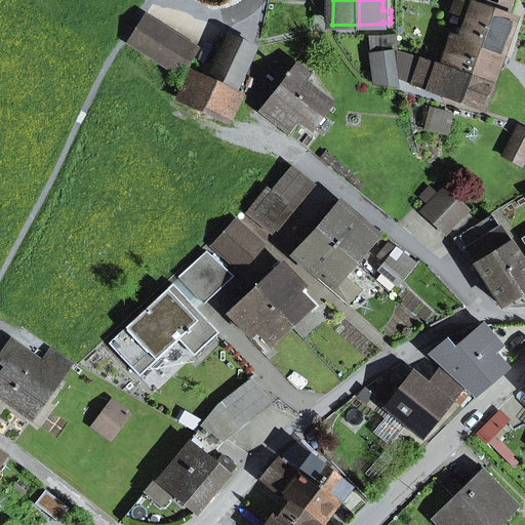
[(515,19),(510,17),(516,0),(498,0),(496,6),(493,5),(479,0),(473,0),(472,4),(461,0),(456,15),(466,18),(458,38),(457,39),(501,56),(515,19)]
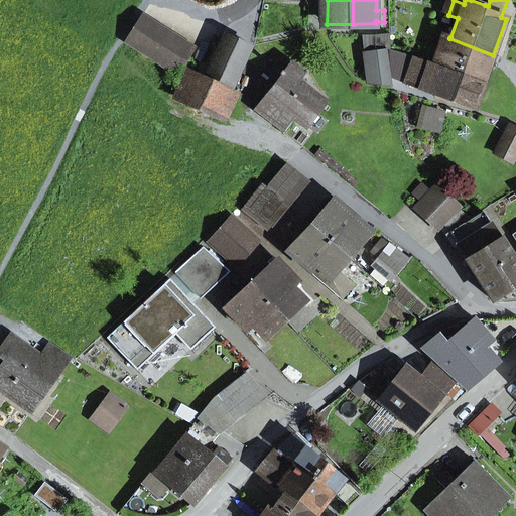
[(176,75),(194,48),(144,16),(127,42),(176,75)]
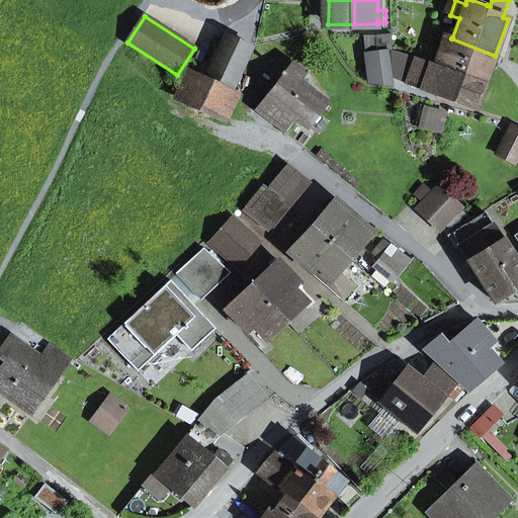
[(391,86),(385,51),(392,51),(392,33),(363,35),(364,54),(368,54),(373,84),(391,86)]
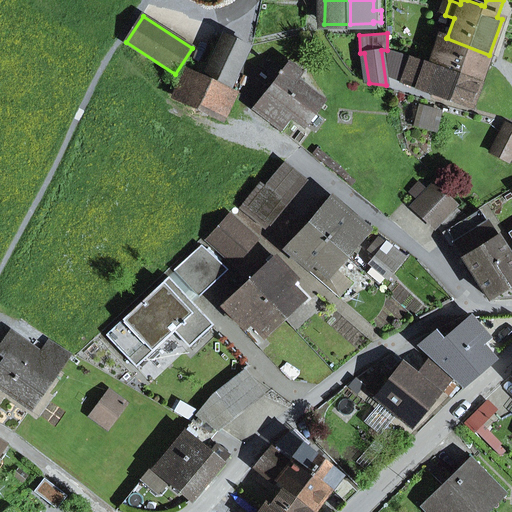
[(447,37),(439,34),(431,55),(459,64),(455,75),(478,84),(489,55),(446,38),(447,37)]
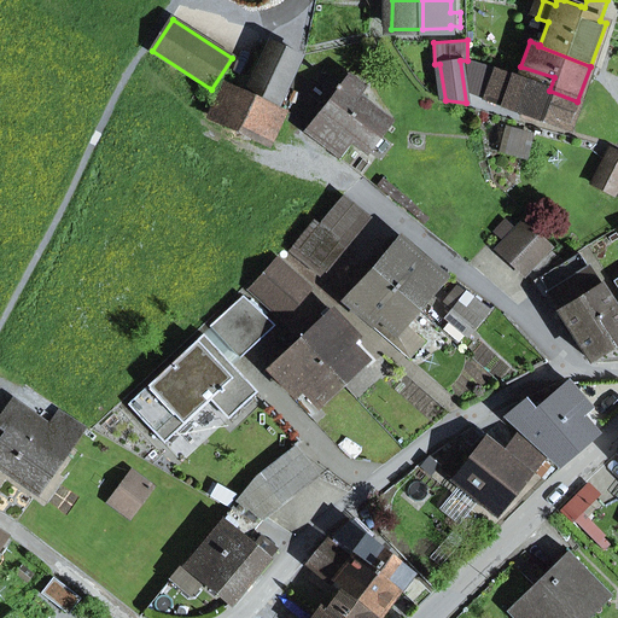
[(299,56),(269,42),(246,92),(275,105),(299,56)]
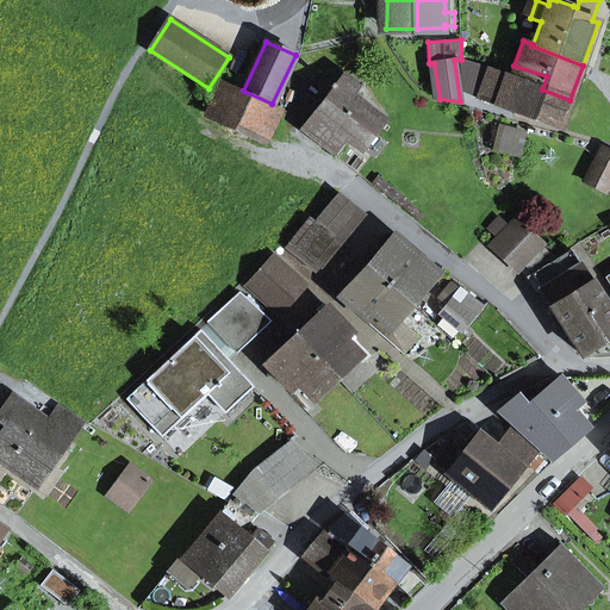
[(471,93),(559,126),(570,100),(542,89),(547,76),(514,66),(510,78),(491,69),(461,62),(462,82),(472,86),(471,93)]
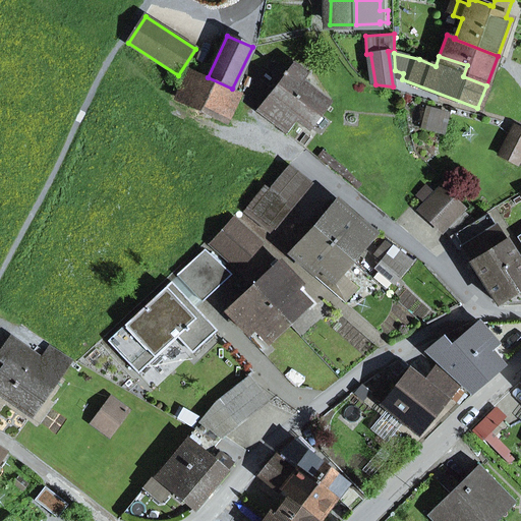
[(266,73),(279,83),(256,112),(285,133),(297,118),(308,127),(328,103),(301,82),(307,74),(294,64),(287,73),(273,63),(266,73)]
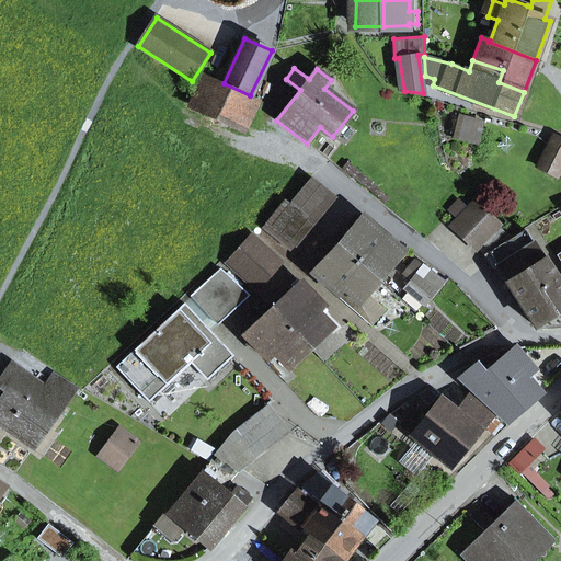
[(190,105),(243,130),(258,100),(250,95),(224,83),(216,82),(204,76),(190,105)]
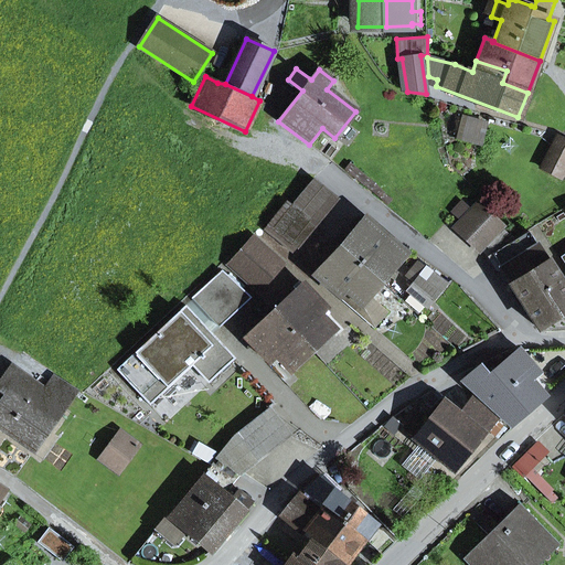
[(480,144),(484,135),(484,125),(462,118),(457,138),(480,144)]
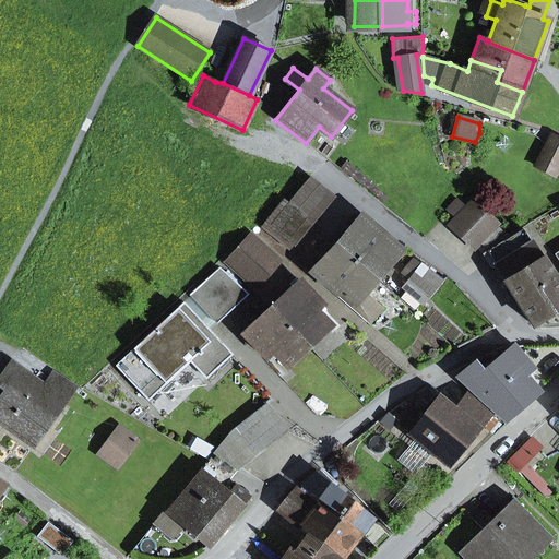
[(536,166),(556,176),(558,168),(558,140),(551,137),(536,166)]
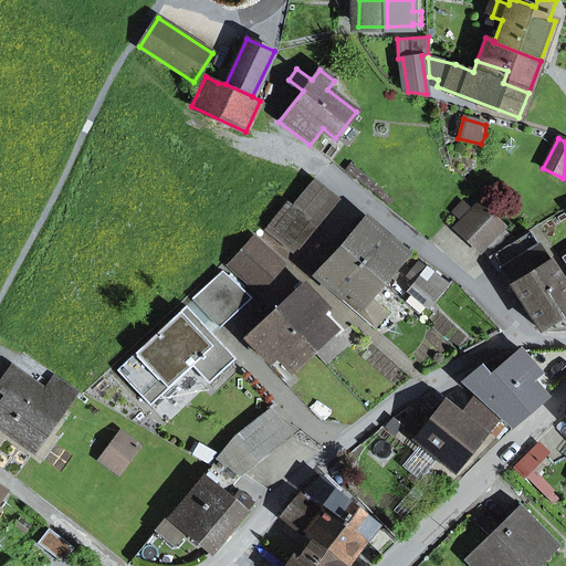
[(314,181),(293,207),(314,224),(335,198),(314,181)]
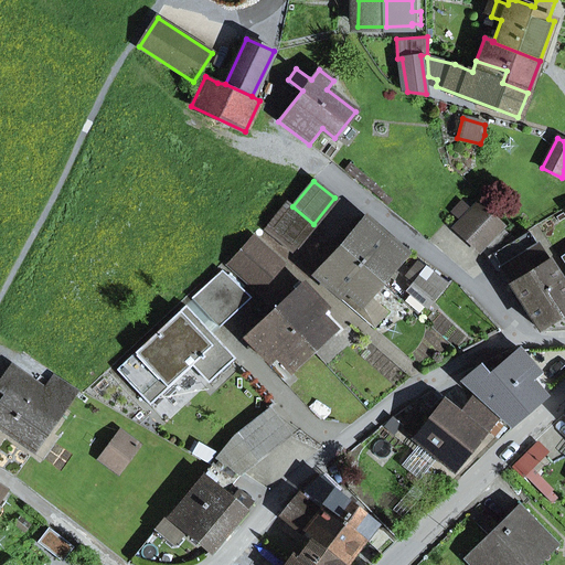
[(270,225),(297,245),(313,224),(292,206),(288,203),(270,225)]
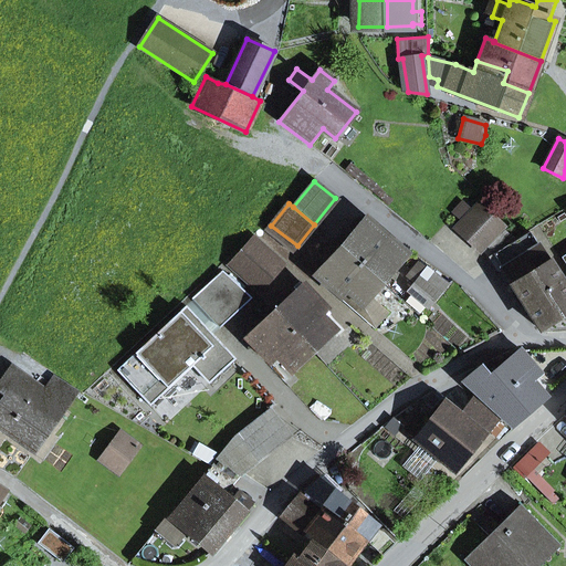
[(480,205),(457,229),(480,251),(503,228),(480,205)]
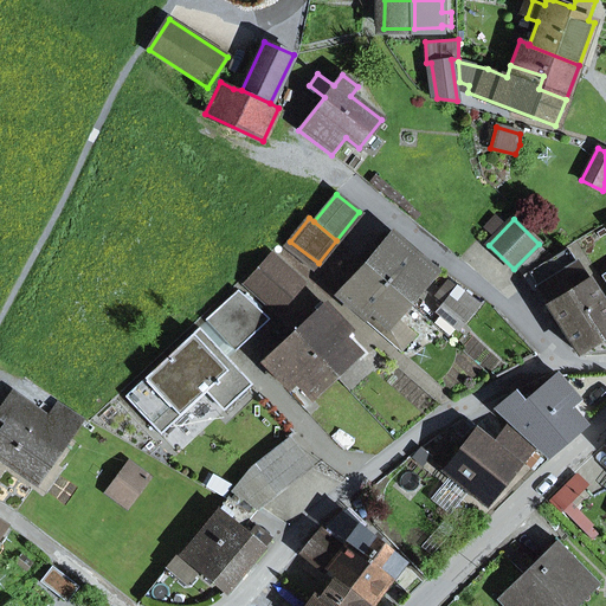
[(413,264),(419,257),(393,233),(365,265),(408,303),(430,279),(413,264)]
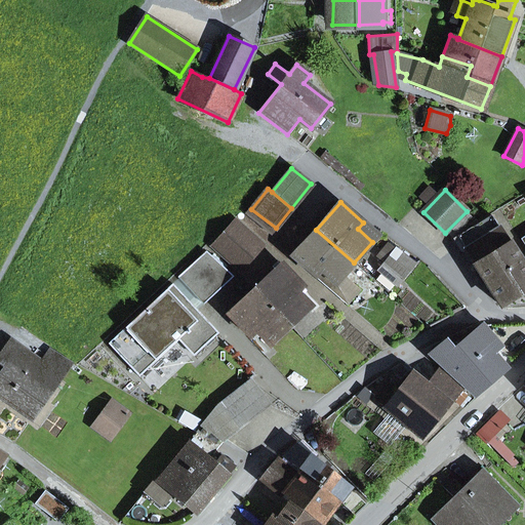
[(457,236),(501,306),(524,290),(524,268),(492,216),(457,236)]
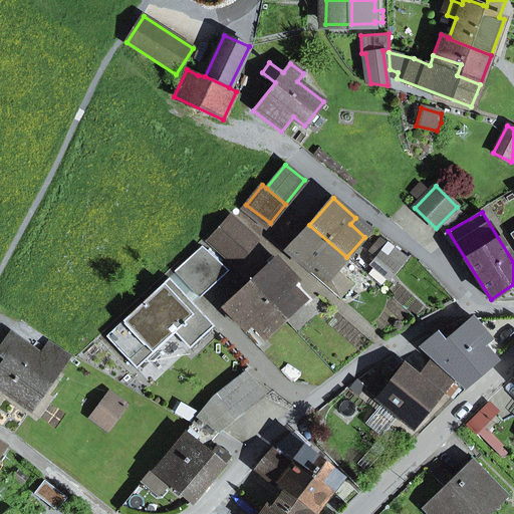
[(211,237),(237,261),(253,242),(227,219),(211,237)]
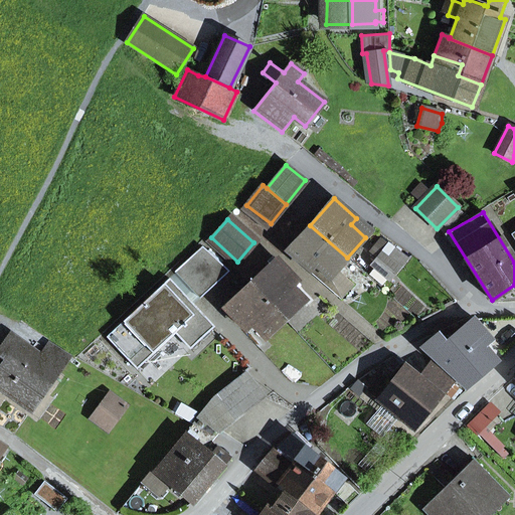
[(316,265),(329,278),(336,270),(347,258),(310,225),(286,251),(309,272),(316,265)]
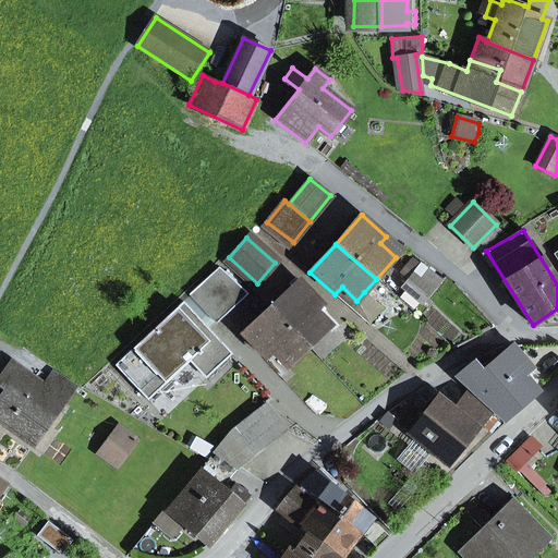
[(407,281),(428,299),(443,280),(420,263),(419,265),(412,259),(401,273),(409,278),(405,282),(407,281)]
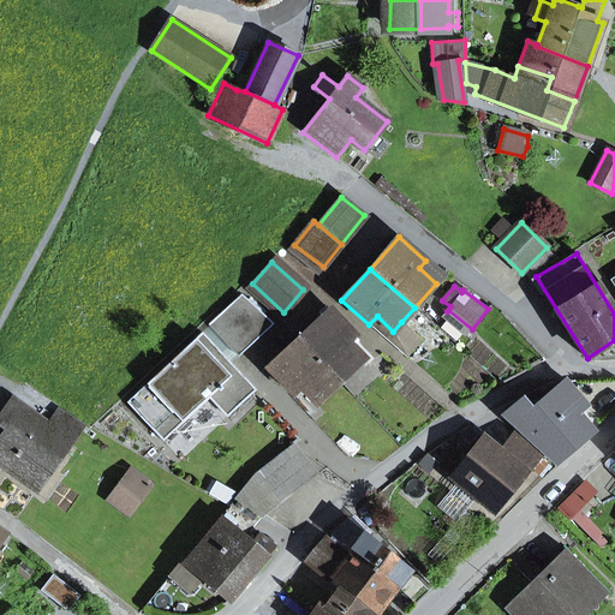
[(232,304),(209,326),(236,354),(268,323),(243,300),(234,308),(232,304)]
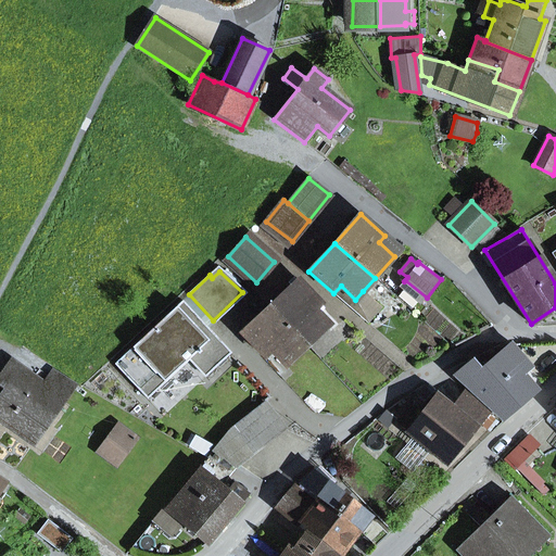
[(315,311),(321,304),(299,280),(270,306),(307,345),(329,326),(315,311)]
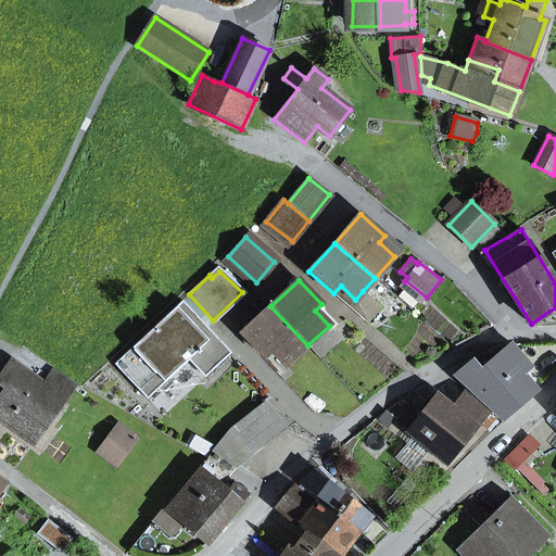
[(368,324),(381,307),(363,291),(355,300),(341,286),(333,293),(368,324)]
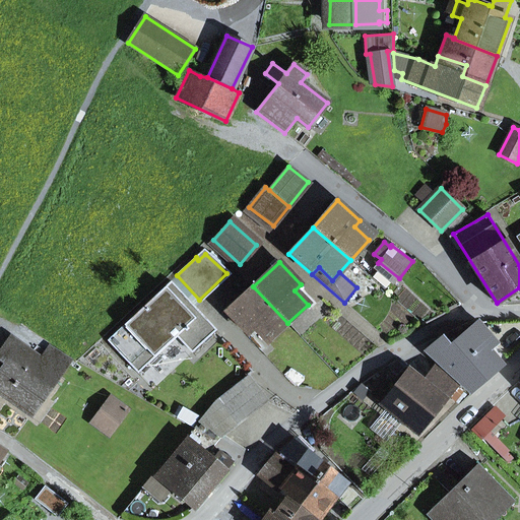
[(193,305),(199,300),(177,275),(172,281),(193,305)]
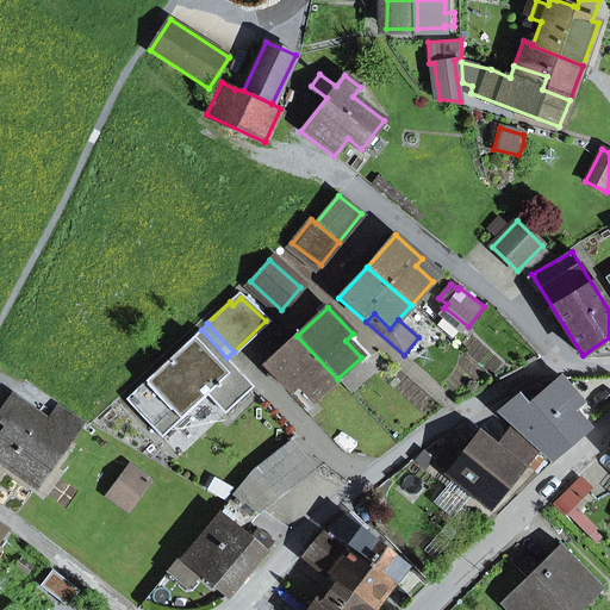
[(225,415),(254,387),(226,358),(201,330),(126,400),(162,439),(207,396),(225,415)]
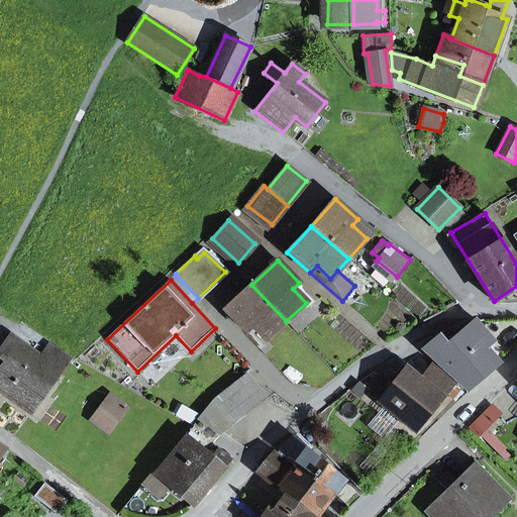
[(253,326),(267,339),(286,321),(251,285),(225,310),(246,332),(253,326)]
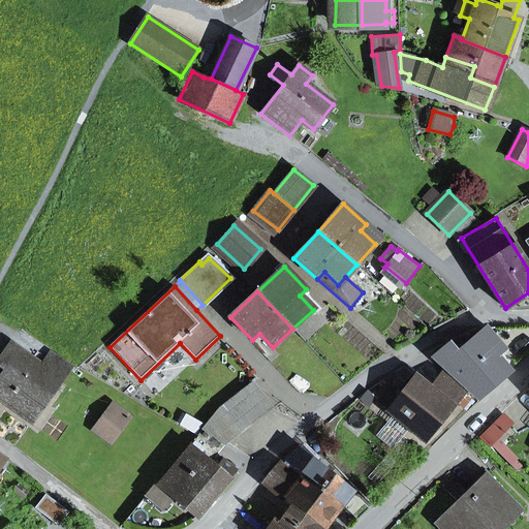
[(433,358),(476,399),(510,371),(498,356),(505,349),(487,327),(458,351),(449,343),(433,358)]
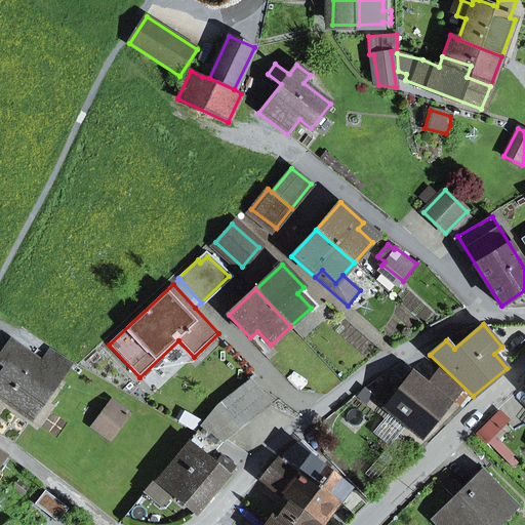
[(0,394),(32,417),(70,364),(49,351),(42,362),(11,339),(0,353),(0,363),(4,366),(0,372),(0,394)]
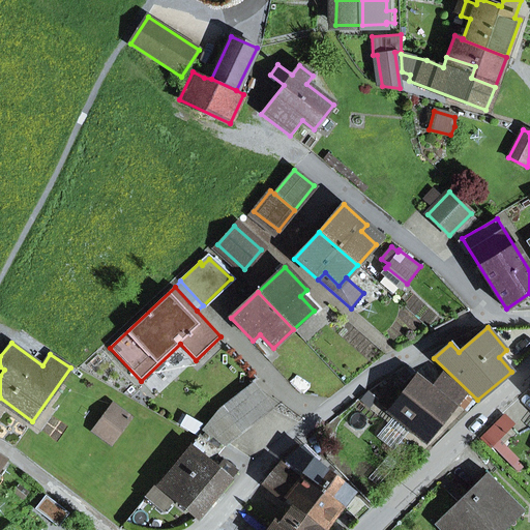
[(389,410),(389,411),(425,441),(464,393),(442,376),(431,389),(417,378),(403,395),(392,387),(381,403),(389,410)]
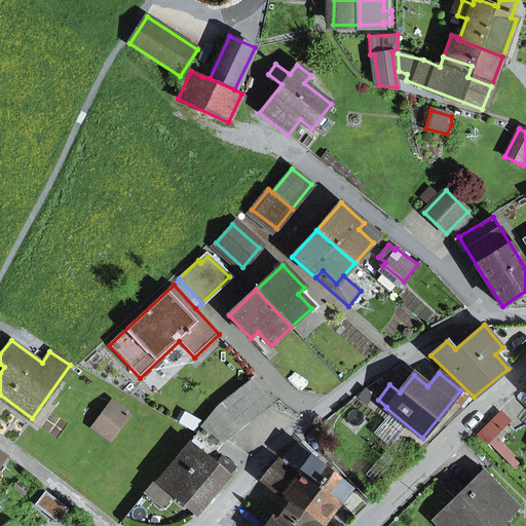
[(223,442),(225,443),(271,407),(252,381),(219,407),(201,427),(223,442)]
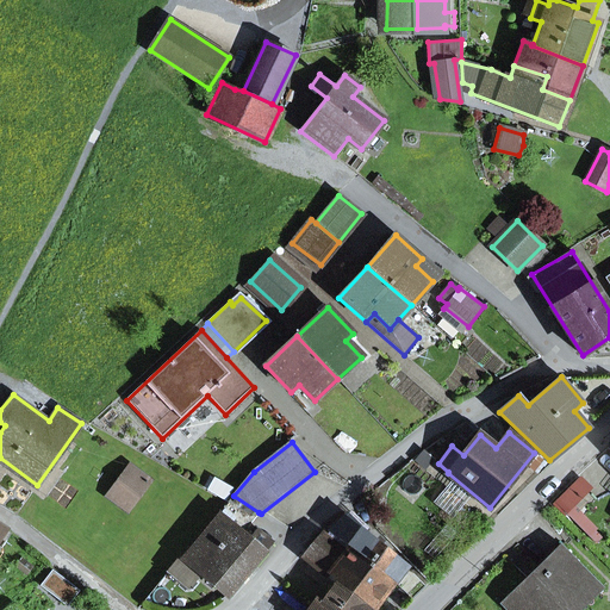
[(131,467),(117,486),(136,500),(150,481),(131,467)]
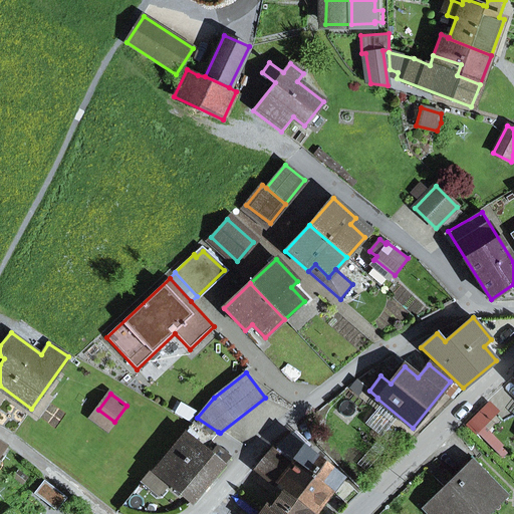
[(488,405),(471,422),(480,431),(497,414),(488,405)]
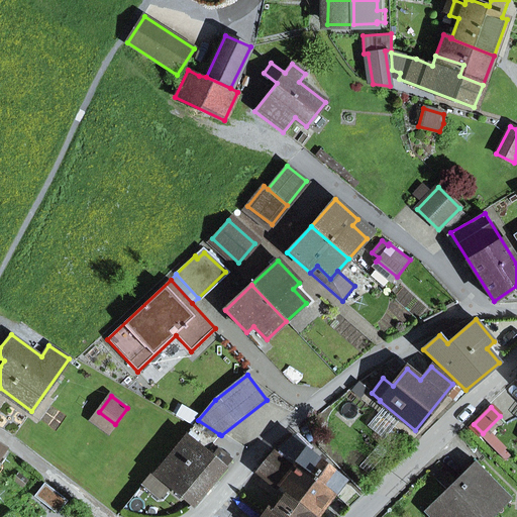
[(108,434),(115,424),(99,412),(91,422),(108,434)]
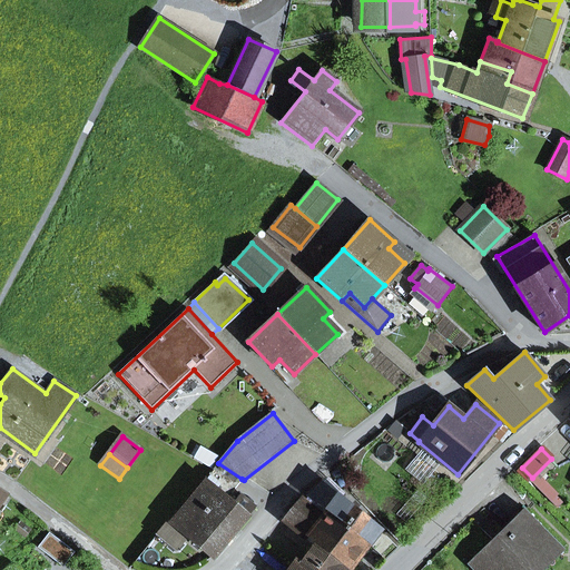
[(226,498),(242,479),(218,463),(170,522),(187,537),(213,557),(254,507),(241,495),(234,503),(226,498)]
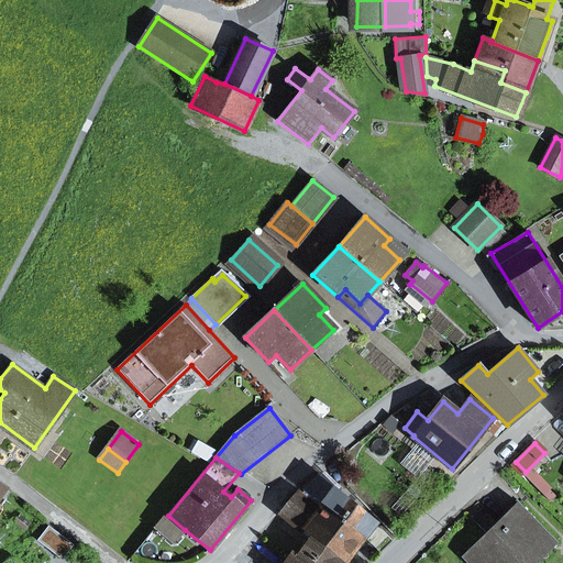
[(320,474),(304,490),(322,507),(335,490),(320,474)]
